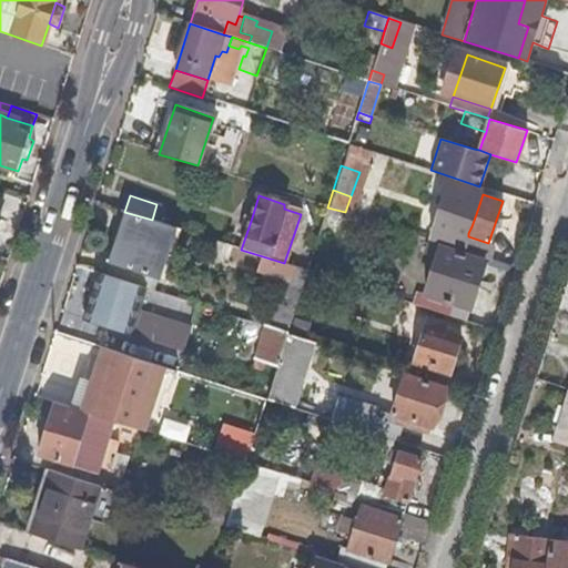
[(472,226),(476,214),(469,211),(465,224),(472,226)]
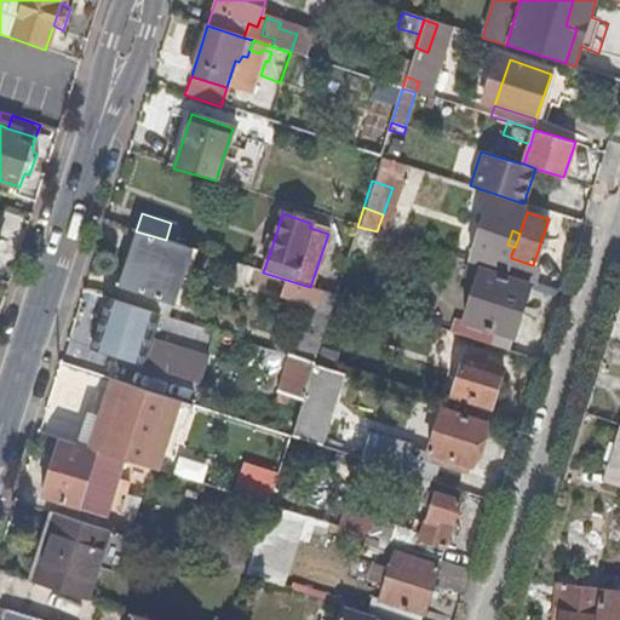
[(167,317),(190,248),(166,240),(136,231),(113,300),(158,315),(167,317)]
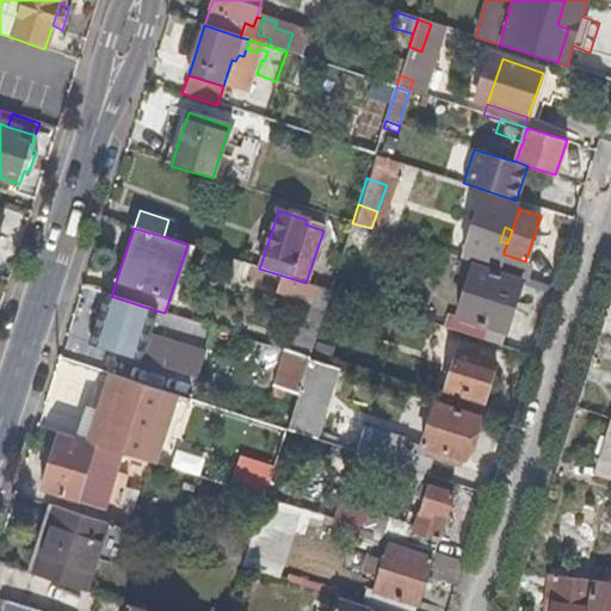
[(267,245),(271,234),(261,229),(258,241),(267,245)]
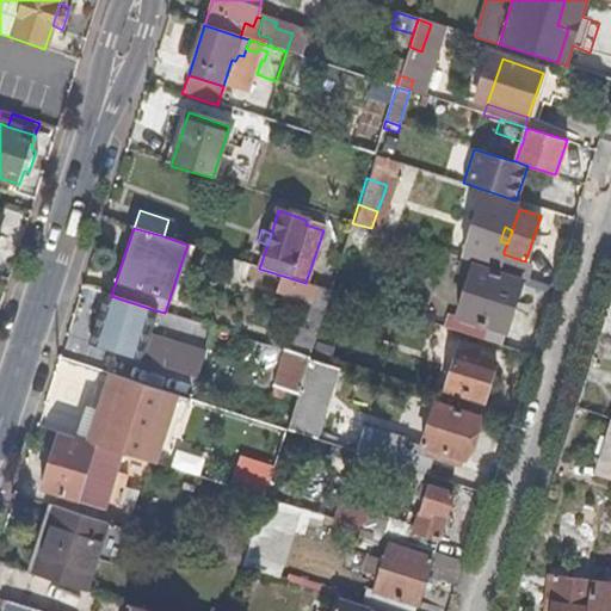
[(525,261),(504,254),(504,251),(469,239),(462,258),(526,278),(530,264),(525,261)]
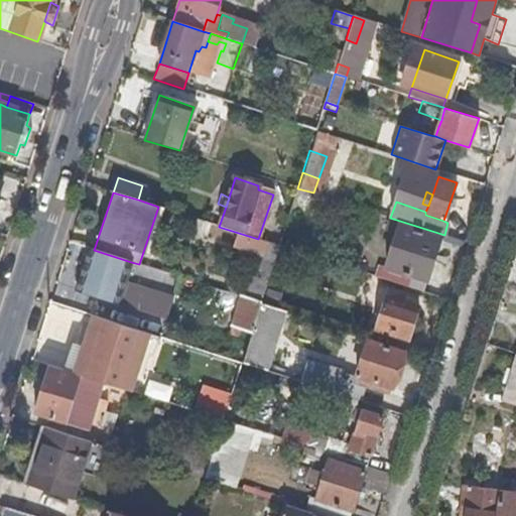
[(203,242),(210,224),(196,219),(189,239),(203,244),(203,242)]
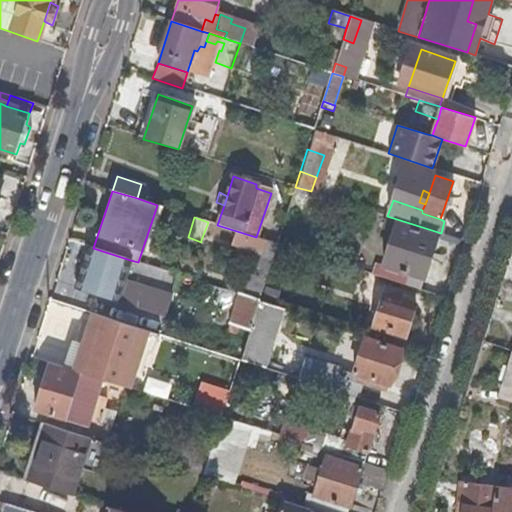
[(432,249),(437,235),(386,218),(384,224),(393,227),(382,265),(423,278),(432,249)]
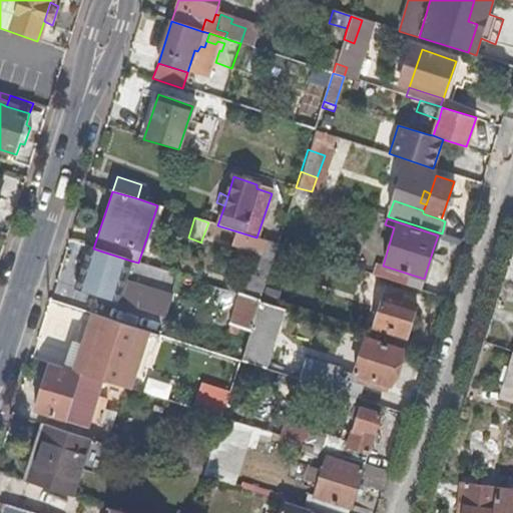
[(266,240),(257,237),(217,225),(208,222),(201,240),(206,242),(203,252),(211,255),(207,270),(227,276),(237,246),(261,254),(266,240)]
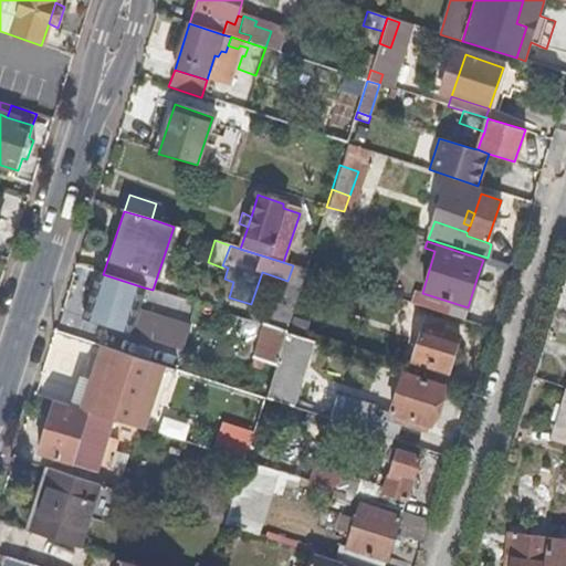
[(299,291),(306,269),(293,265),(287,281),(285,286),(299,291)]
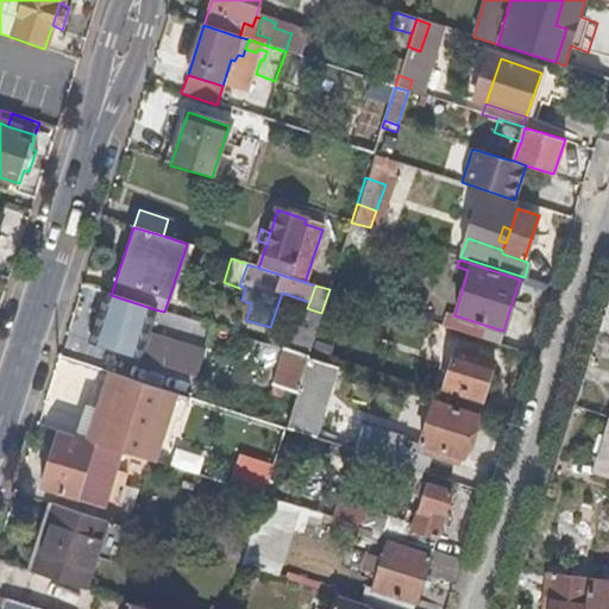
[(136,364),(155,309),(111,295),(107,294),(102,311),(96,308),(95,312),(101,315),(96,327),(89,347),(136,364)]
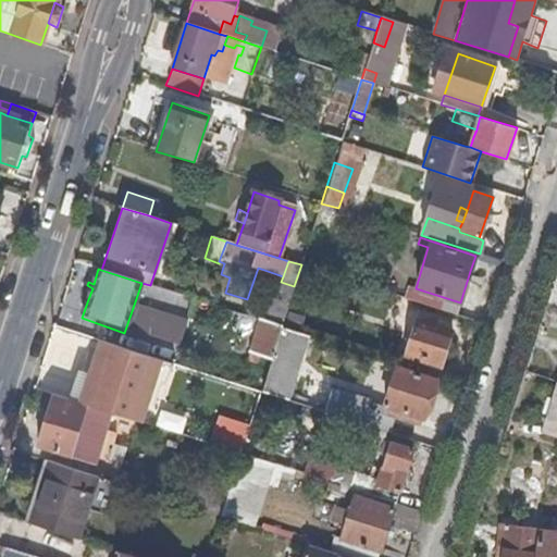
[(281,326),(294,286),(281,282),(272,279),(259,320),(281,326)]
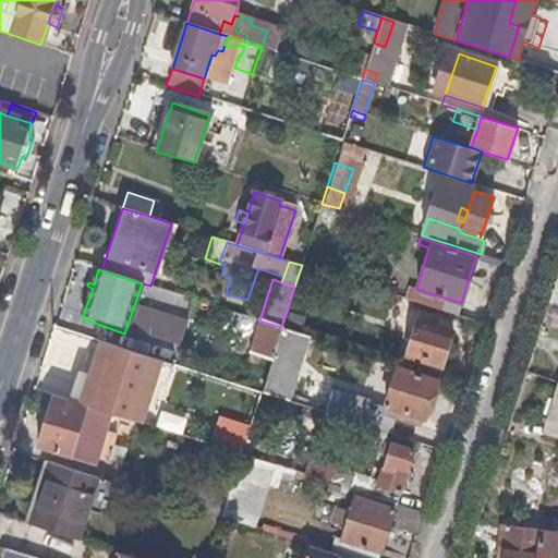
[(88,300),(93,289),(87,286),(84,298),(88,300)]
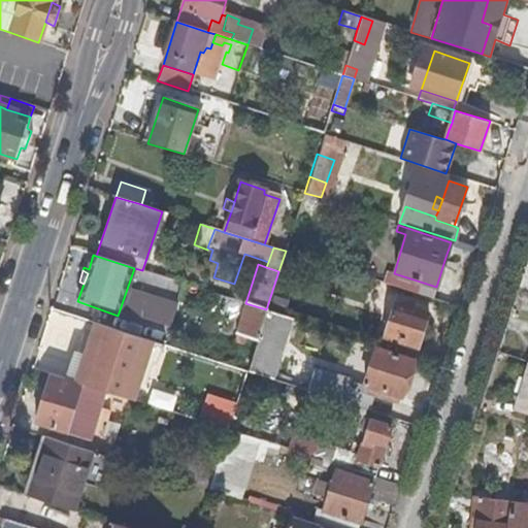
[(436,287),(394,273),(388,271),(384,283),(432,298),(436,287)]
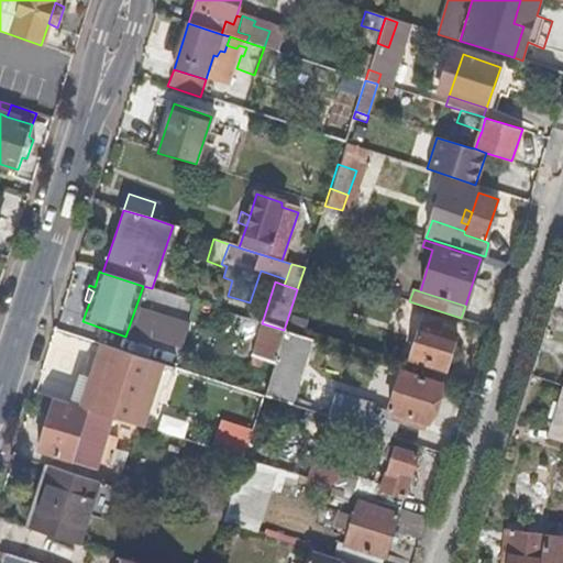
[(440,381),(455,334),(420,322),(404,370),(440,381)]
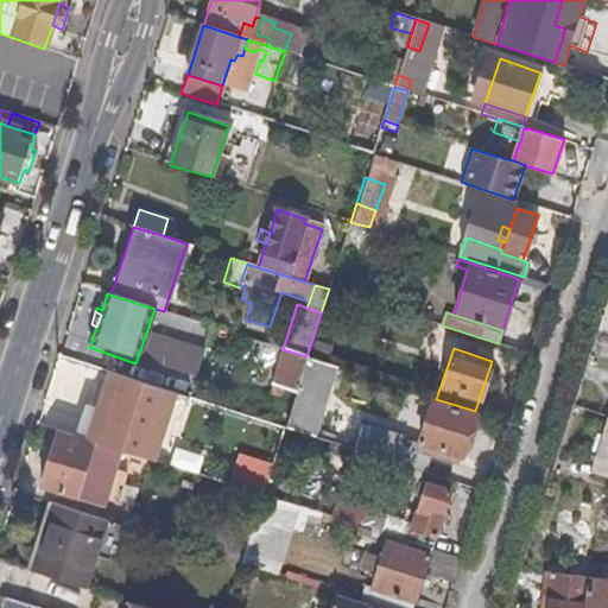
[(296,392),(306,356),(283,349),(271,384),(296,392)]
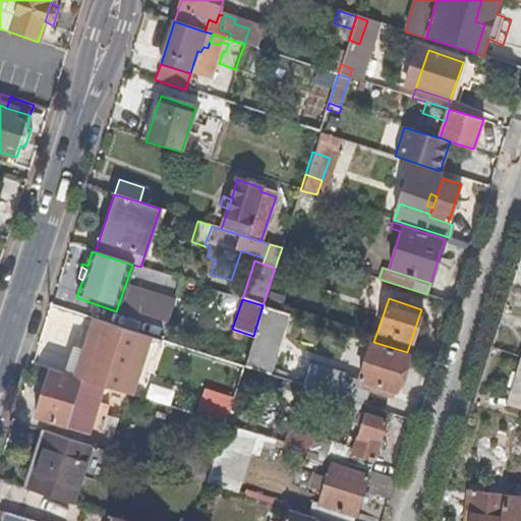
[(271,363),(286,313),(263,305),(253,336),(243,366),(268,373),(271,363)]
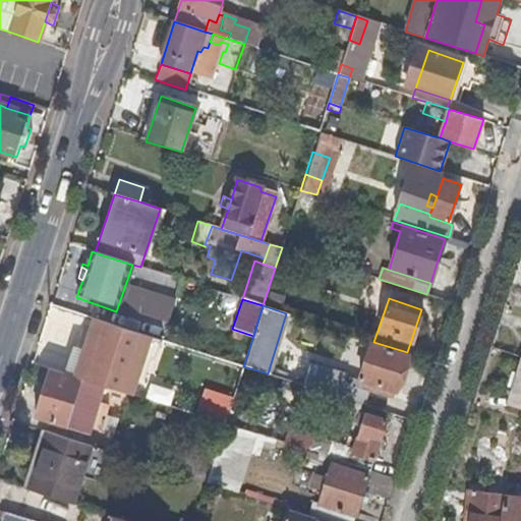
[(132,394),(152,337),(125,328),(94,317),(83,349),(73,375),(115,389),(132,394)]
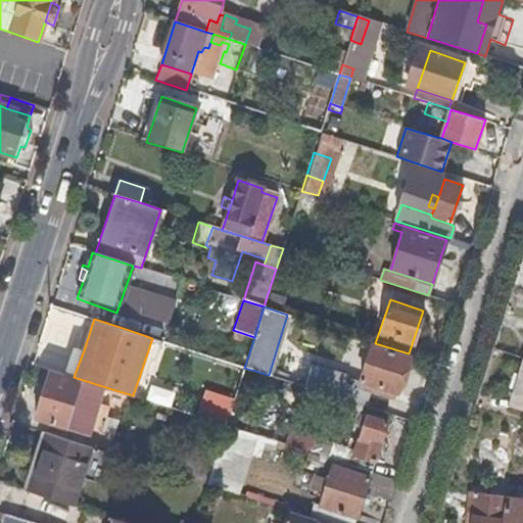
[(397,391),(409,357),(372,343),(360,380),(369,384),(367,389),(370,390),(393,398),(397,391)]
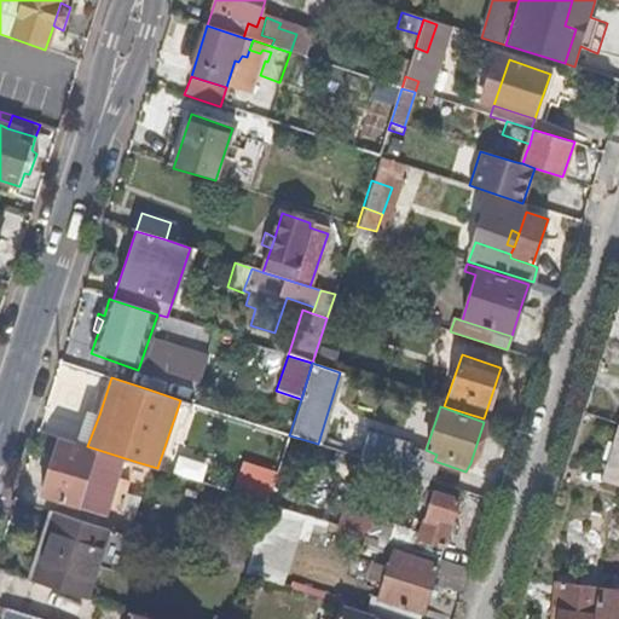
[(87,446),(99,415),(87,410),(76,443),(87,446)]
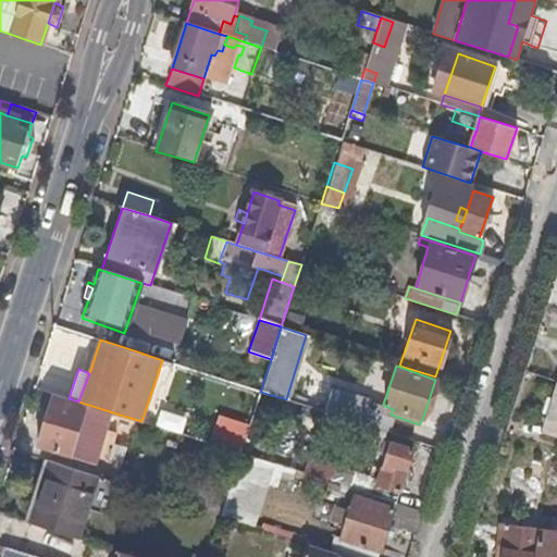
[(556,437),(556,388),(553,404),(548,417),(544,433),(556,437)]
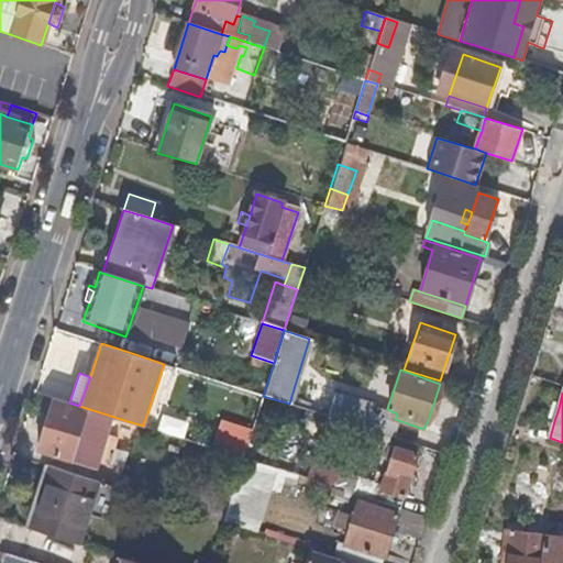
[(98,463),(108,432),(112,419),(55,400),(39,450),(96,468),(98,463)]
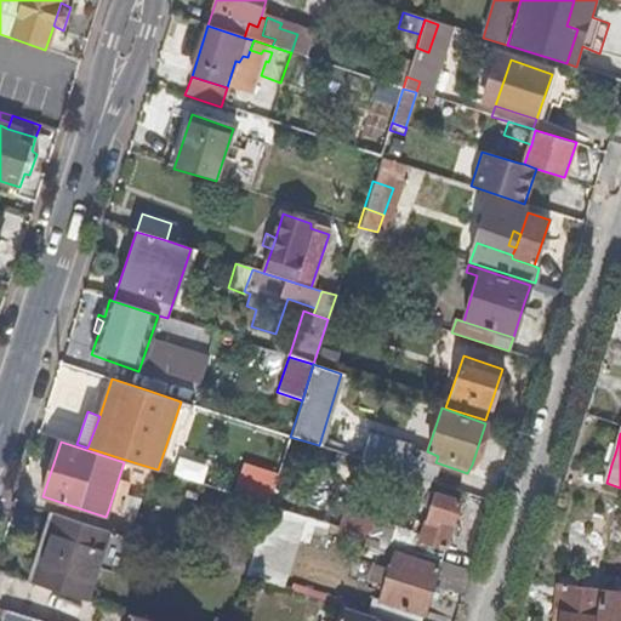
[(433,483),(439,463),(436,462),(438,456),(427,451),(412,446),(404,473),(433,483)]
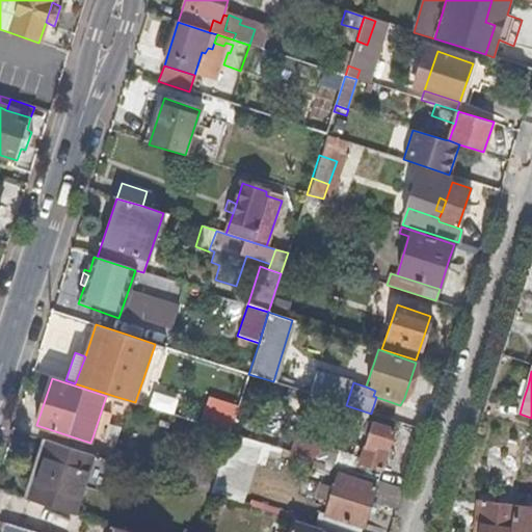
[(524,398),(528,386),(517,382),(514,396),(524,398)]
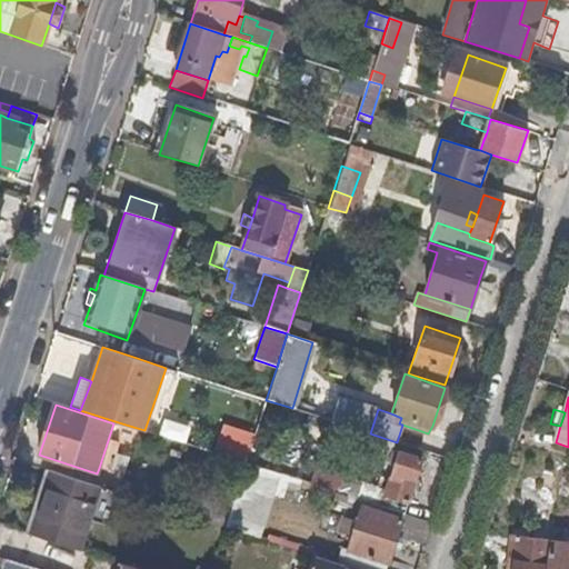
[(130,478),(141,447),(109,437),(99,468),(130,478)]
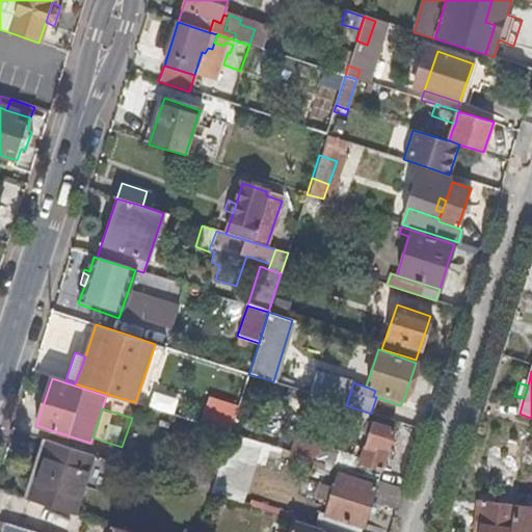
[(230,432),(235,418),(209,408),(204,424),(207,425),(230,432)]
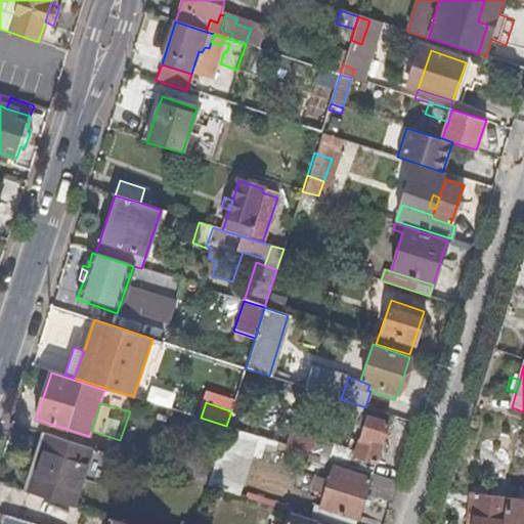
[(363,426),(366,416),(360,413),(357,424),(363,426)]
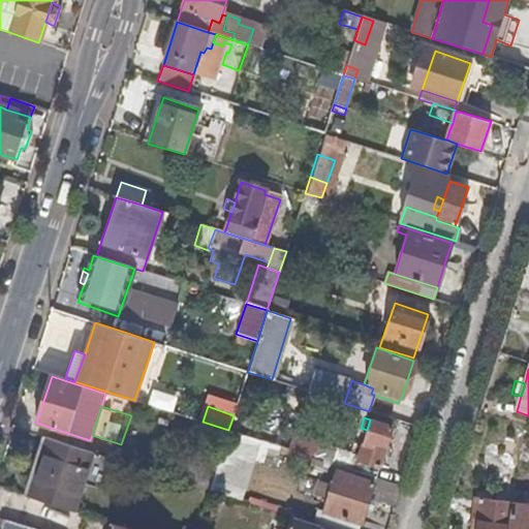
[(378,467),(392,428),(370,419),(367,430),(356,459),(378,467)]
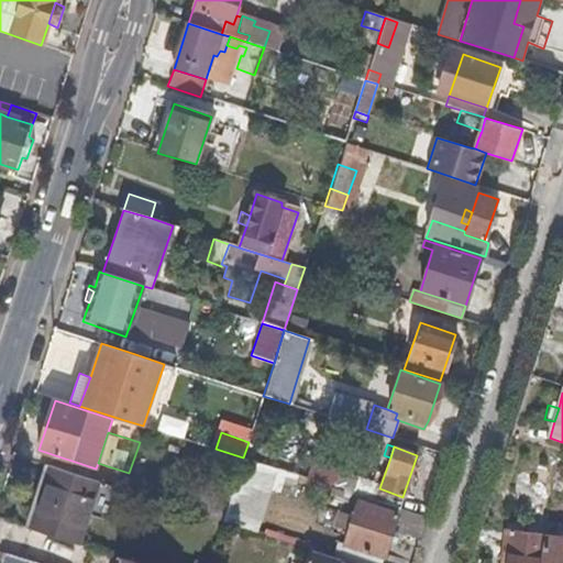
[(219,520),(243,457),(219,450),(198,512),(219,520)]
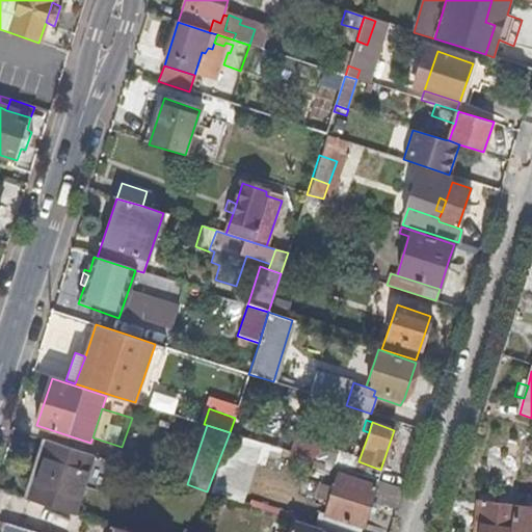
[(37,480),(50,441),(42,439),(29,477),(37,480)]
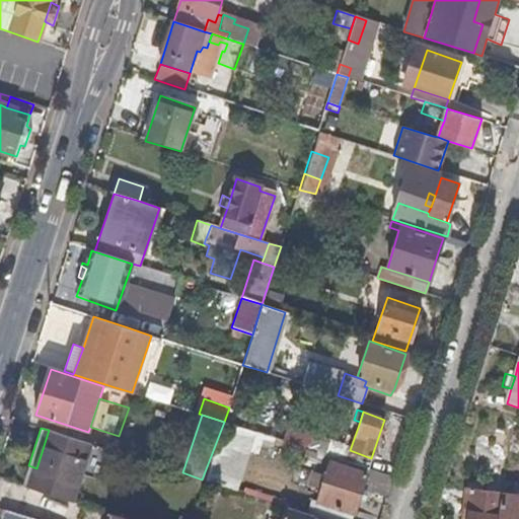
[(243,485),(252,433),(224,428),(215,479),(243,485)]
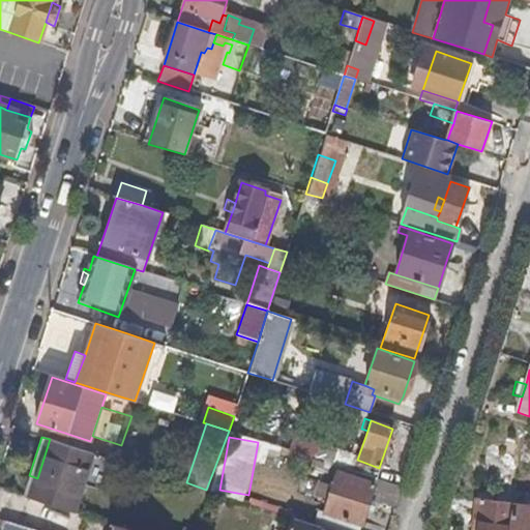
[(85,482),(94,453),(50,439),(37,478),(31,498),(76,513),(85,482)]
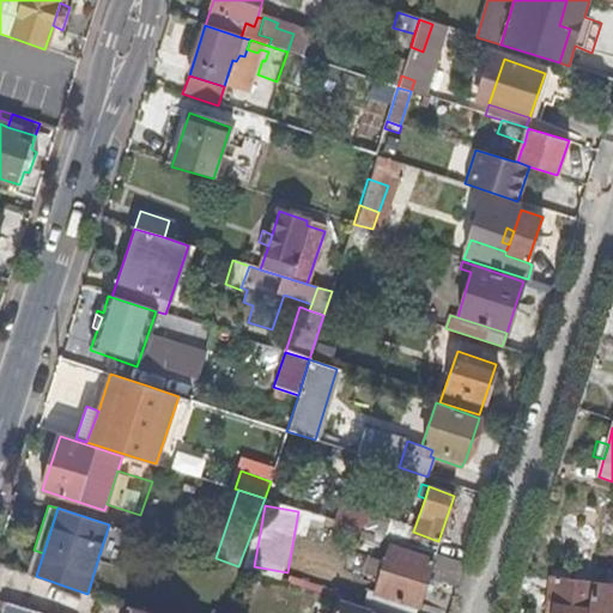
[(117,564),(128,530),(109,525),(98,558),(117,564)]
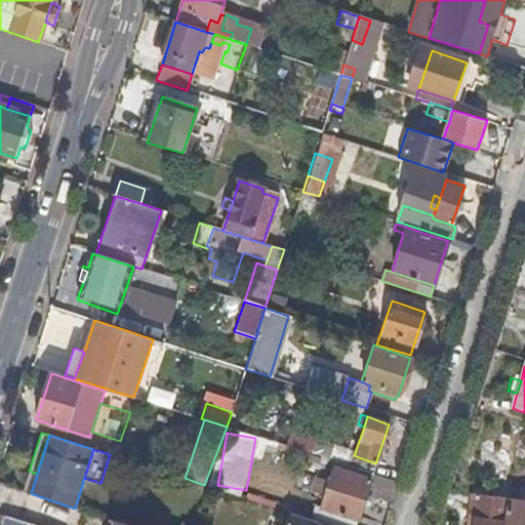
[(375,463),(354,455),(349,453),(345,466),(373,474),(375,463)]
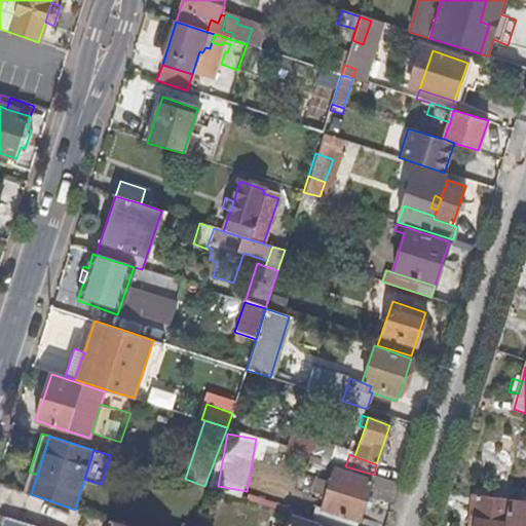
[(367,495),(372,481),(335,468),(322,506),(359,520),(364,503),(367,495)]
